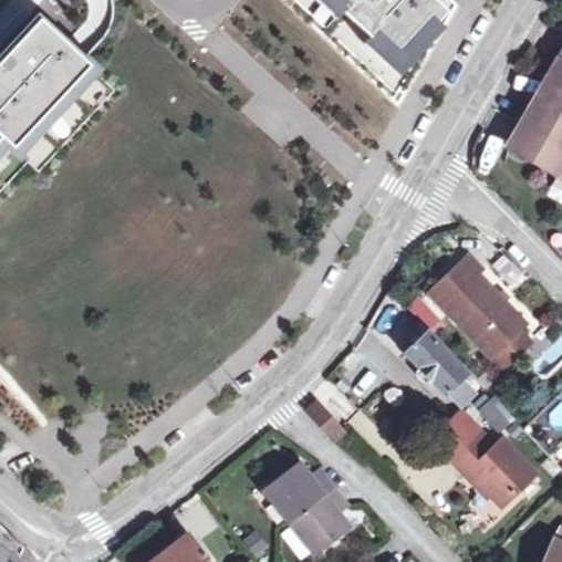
[(291,0),(402,102),(454,12),(440,0),(291,0)]
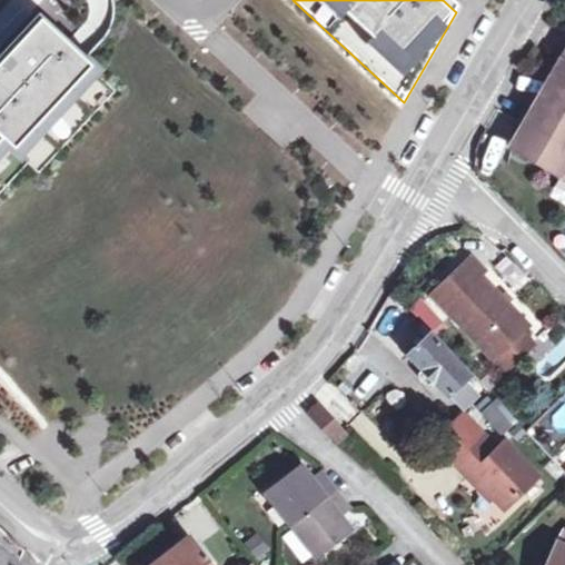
[(0,138),(3,135),(16,146),(92,62),(42,16),(0,60),(0,138)]
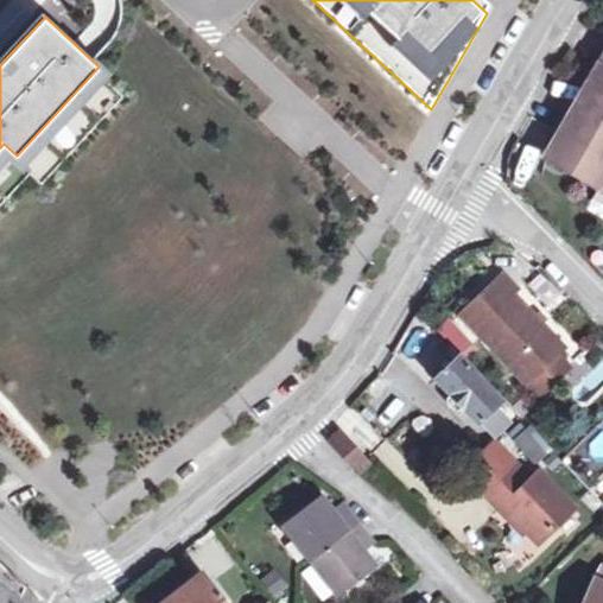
[(588,84),(596,89),(602,78),(602,59),(588,84)]
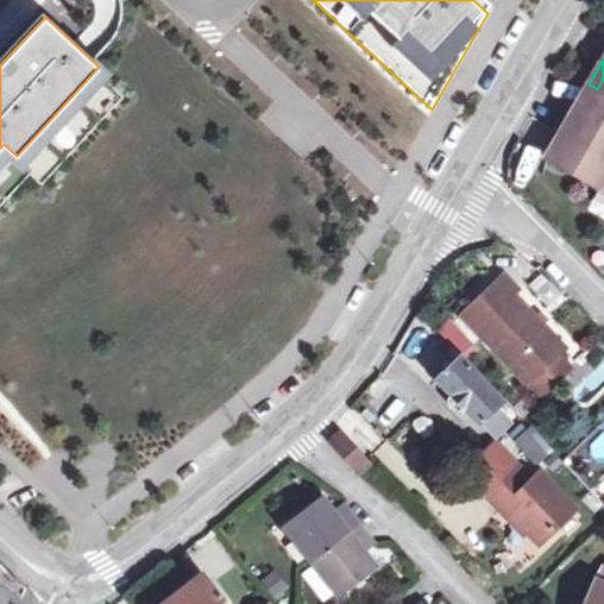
[(589,85),(566,120),(574,125),(597,89),(589,85)]
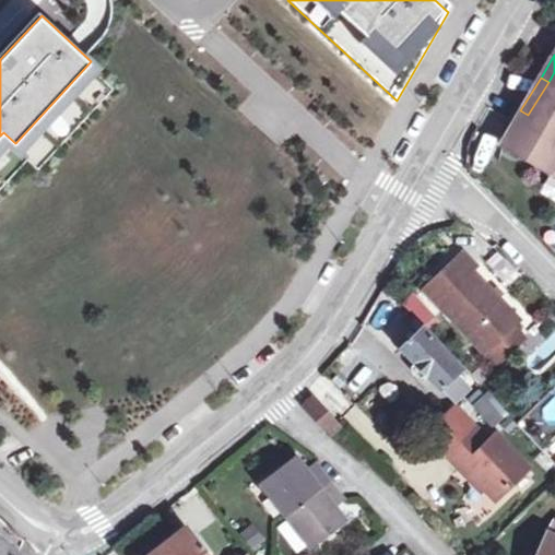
[(554,84),(548,82),(528,115),(520,110),(514,121),(554,145),(554,84)]
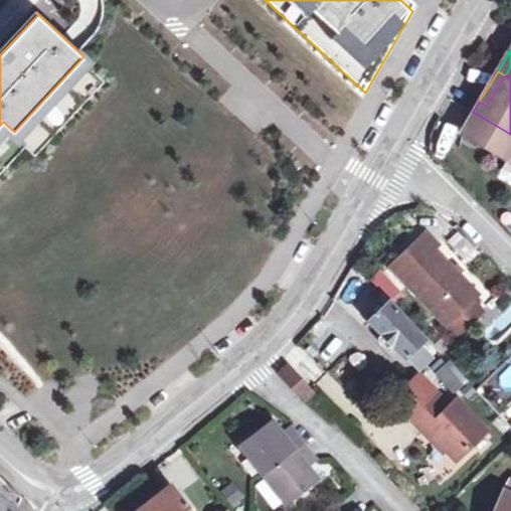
[(473,126),(466,138),(510,165),(510,134),(473,112),(467,123),(473,126)]
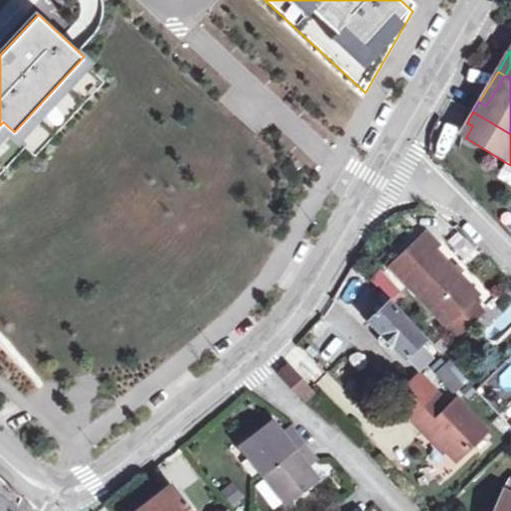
[(460,134),(466,138),(473,126),(467,123),(460,134)]
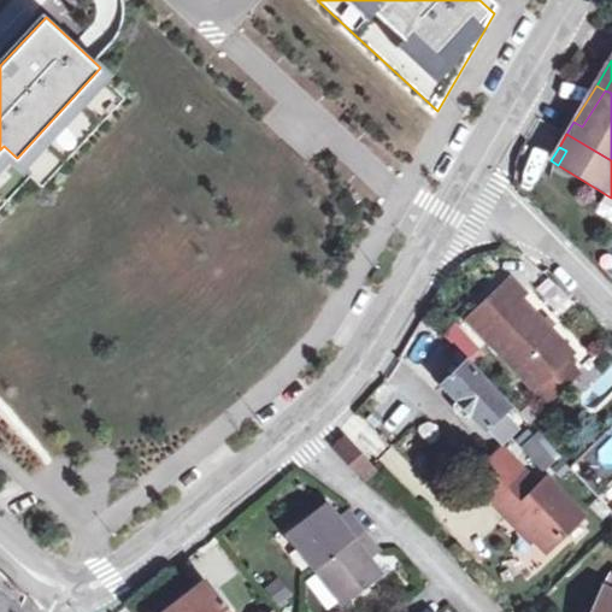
[(563,358),(564,355),(551,342),(555,336),(518,296),(522,292),(507,277),(465,318),(533,388),(535,386),(563,358)]
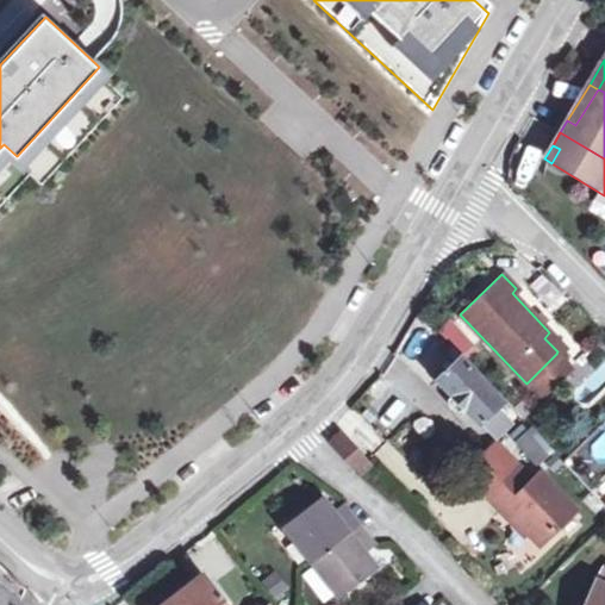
[(544,338),(557,351),(563,347),(549,332),(544,338)]
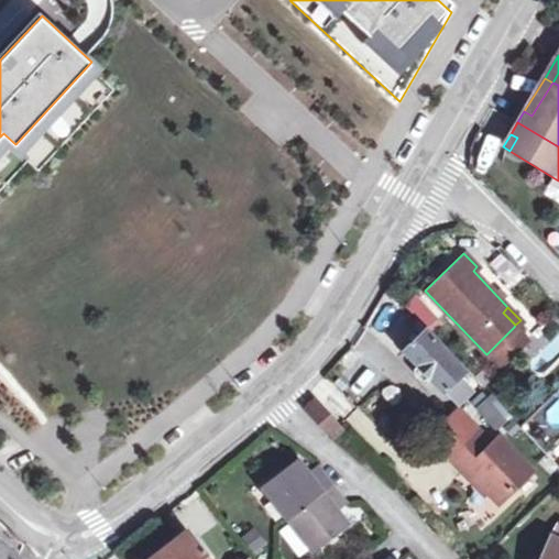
[(526,339),(514,327),(489,352),(501,364),(526,339)]
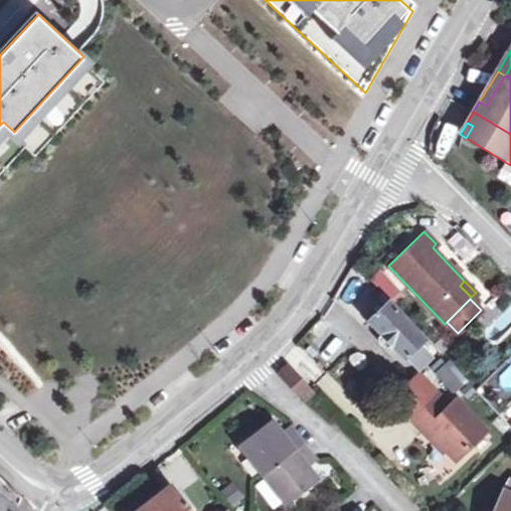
[(431,358),(419,346),(424,341),(387,301),(368,319),(404,359),(407,357),(419,369),(431,358)]
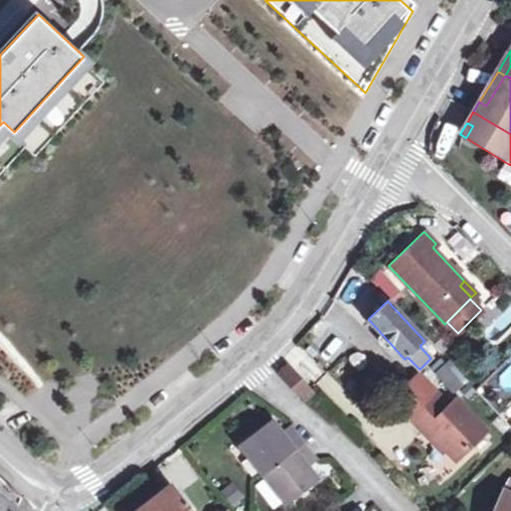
[(280,372),(286,378),(295,370),(289,364),(280,372)]
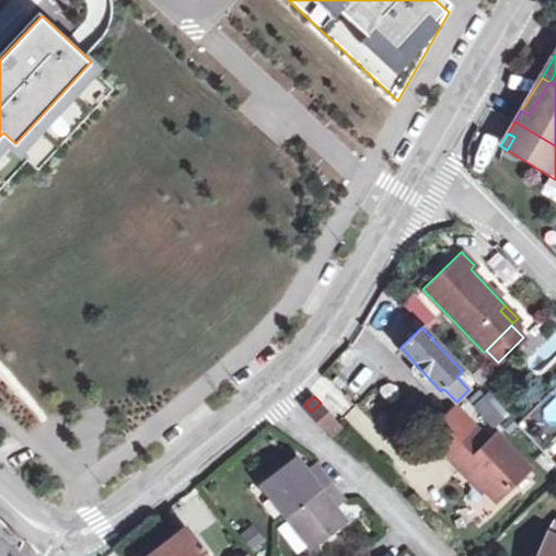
[(321,403),(311,412),(321,424),(323,421),(331,414),(321,403)]
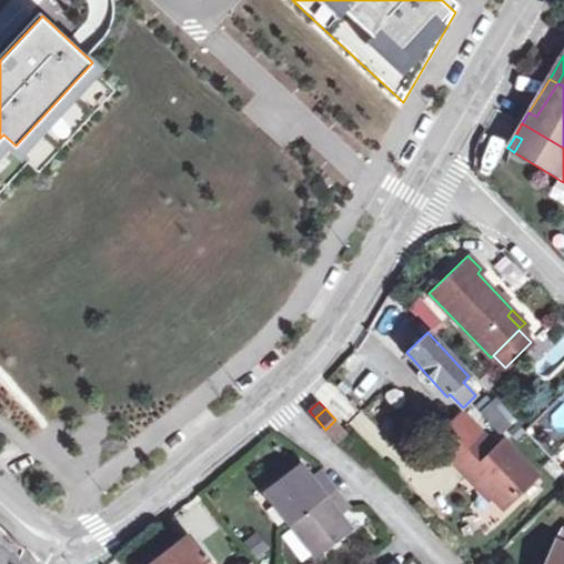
[(335,420),(328,427),(338,439),(345,431),(335,420)]
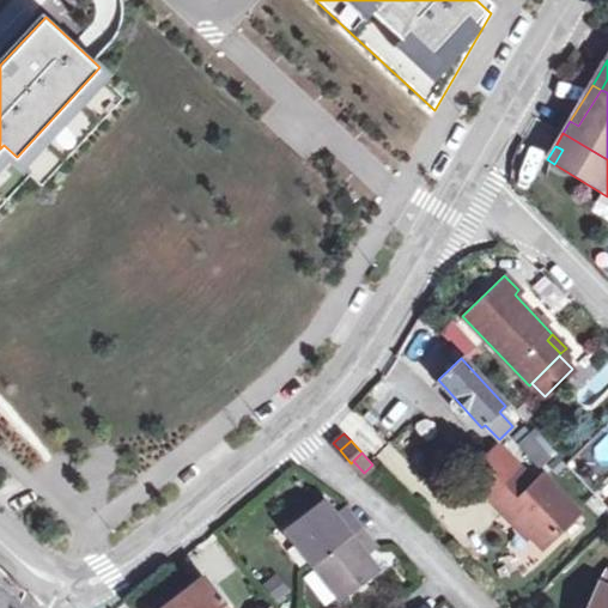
[(522,470),(491,499),(504,515),(508,511),(542,549),(579,515),(543,476),(535,484),(522,470)]
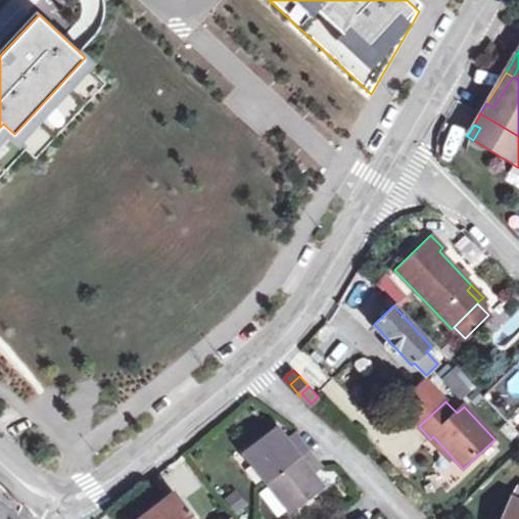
[(322,484),(314,473),(309,468),(319,460),(310,447),(300,435),(290,443),(286,438),(277,426),(246,452),(289,509),(322,484)]
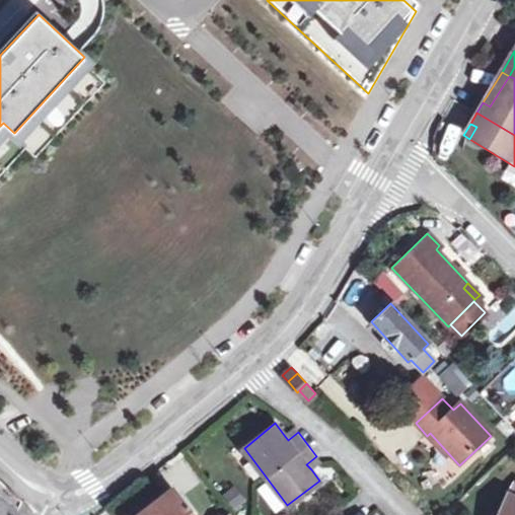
[(294,428),(284,435),(288,440),(298,432),(294,428)]
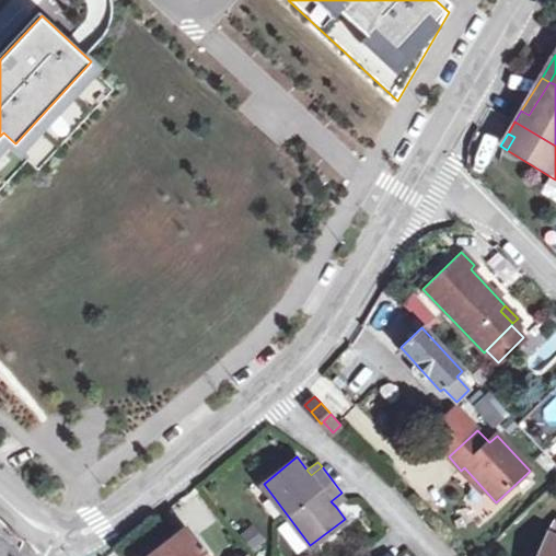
[(347,498),(342,493),(331,501),(336,507),(347,498)]
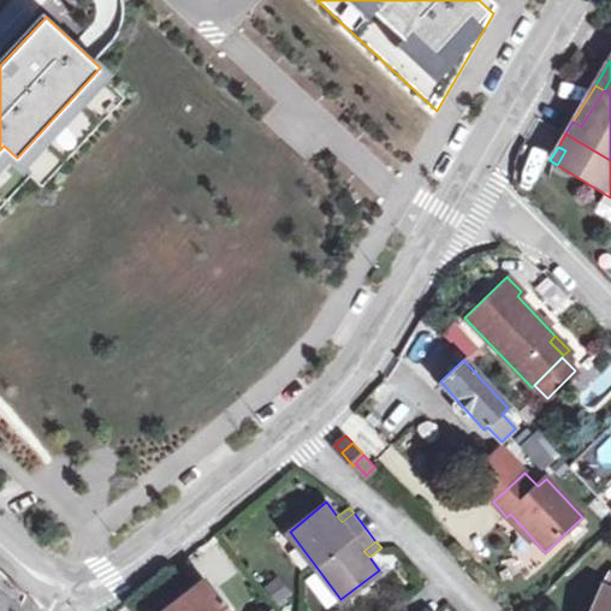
[(0,610),(18,610),(25,593),(0,569),(0,610)]
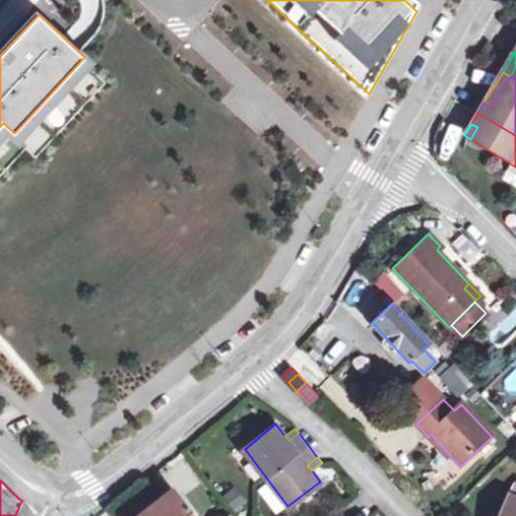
[(515,481),(514,480),(506,497),(515,501),(515,481)]
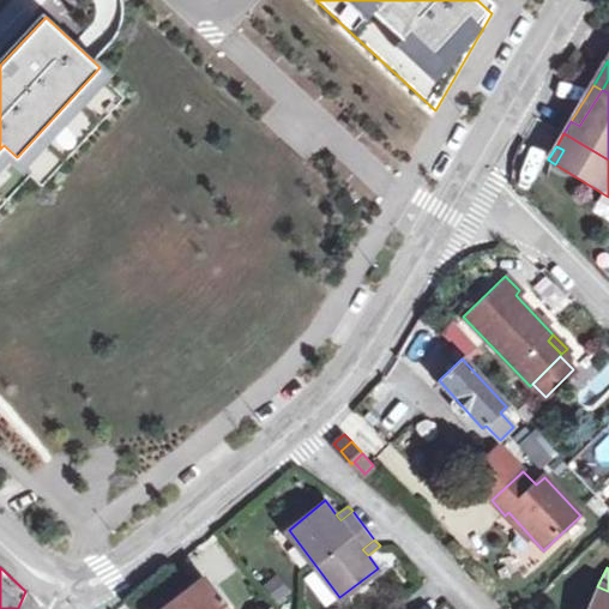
[(229,608),(206,577),(182,594),(193,608),(229,608)]
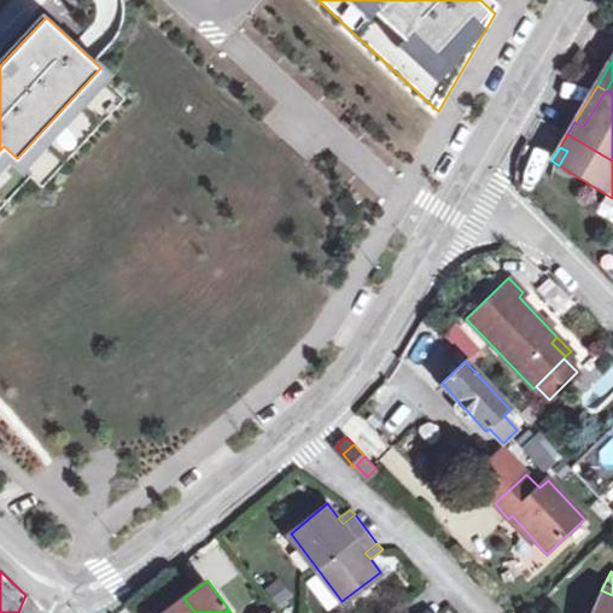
[(612,595),(601,590),(589,612),(612,612),(612,595)]
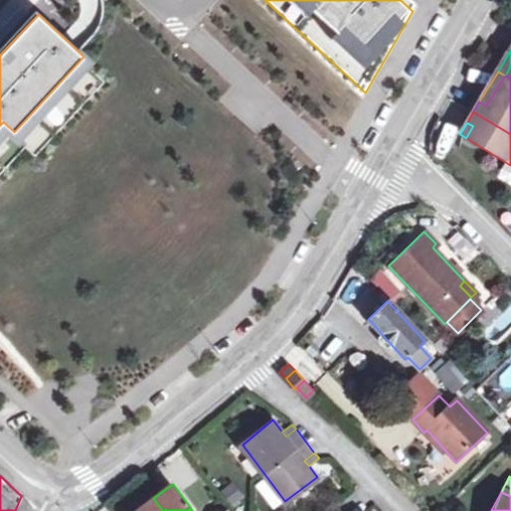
[(162,510),(153,498),(134,510),(162,510)]
